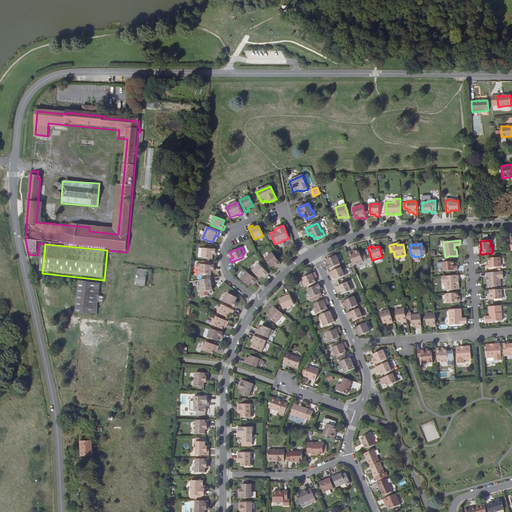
[(202,258),(213,259),(213,253),(216,253),(217,249),(203,248),(202,258)]
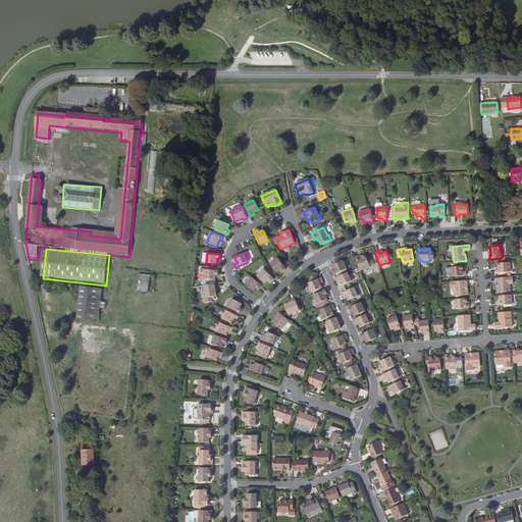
[(359,258),(355,259),(356,260),(357,263),(360,270),(363,269),(364,270),(370,267),(368,261),(365,255),(362,257),(362,258),(359,259),(359,258)]
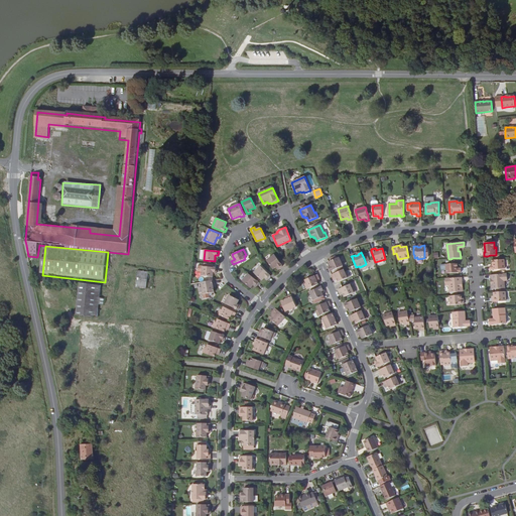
[(274,255),(267,260),(273,269),(277,266),(279,268),(282,266),(274,255)]
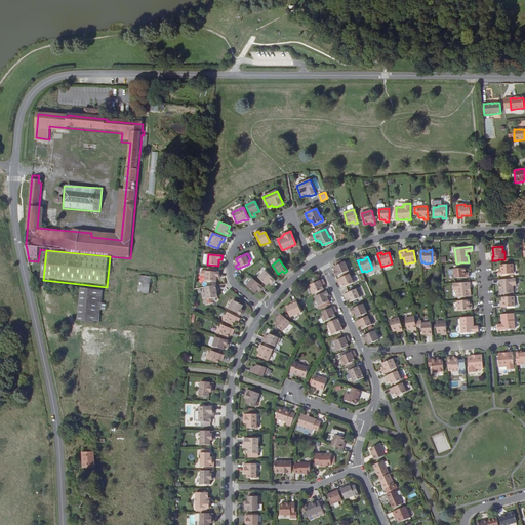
[(335,277),(349,271),(345,261),(334,267),(336,272),(334,273),(335,277)]
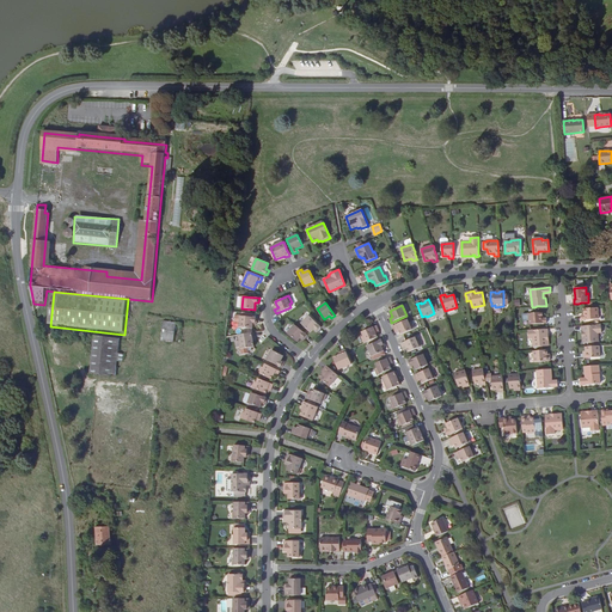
[(598,307),(583,308),(585,316),(581,316),(581,320),(599,319),(598,307)]
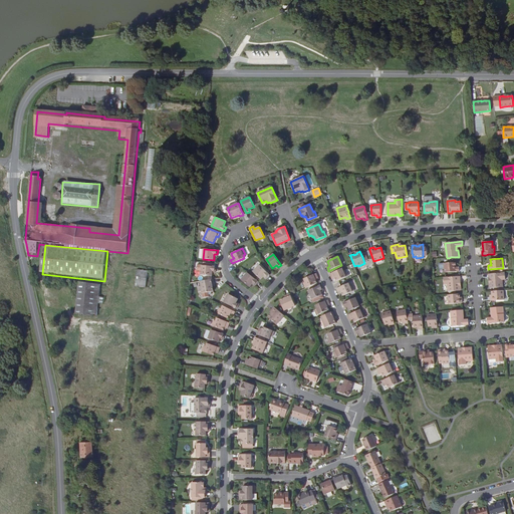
[(456,267),(456,262),(444,263),(445,272),(459,271),(459,267),(456,267)]
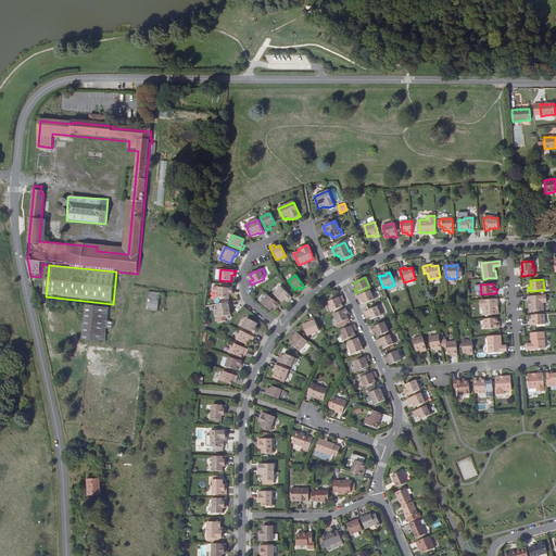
[(217,298),(229,299),(230,292),(232,293),(234,289),(218,287),(217,298)]
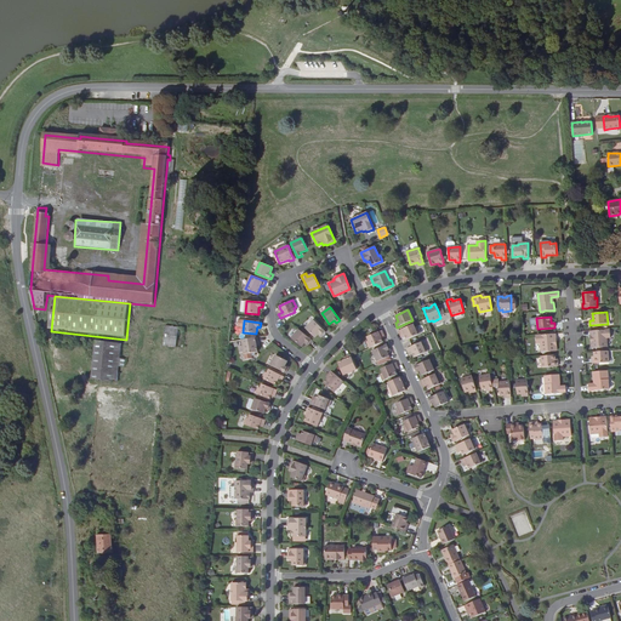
[(306,329),(315,337),(320,334),(323,336),(326,332),(314,320),(306,329)]
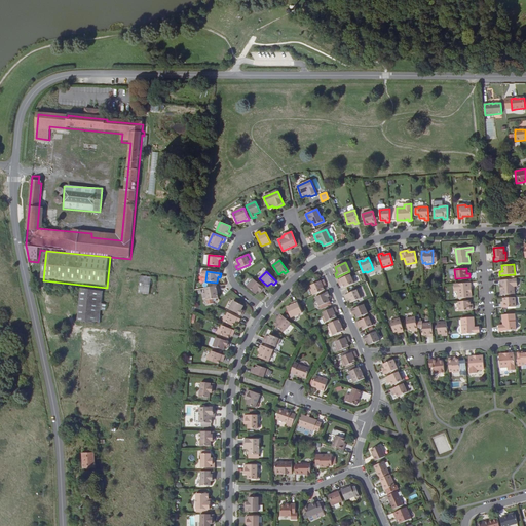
[(344,277),(338,280),(339,284),(343,283),(343,284),(343,285),(344,288),(355,283),(353,277),(351,278),(350,274),(345,276),(344,277)]
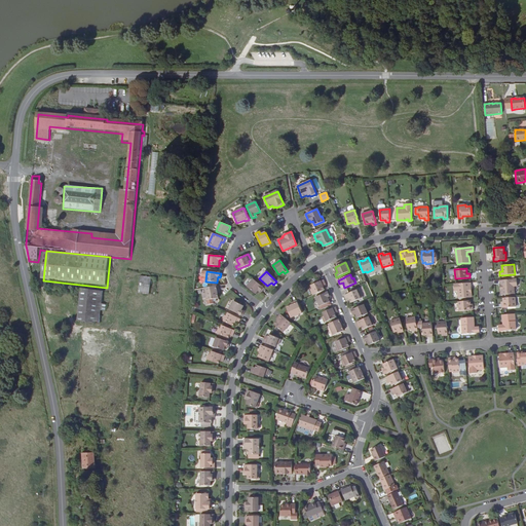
[(139,275),(138,293),(149,294),(150,276),(139,275)]
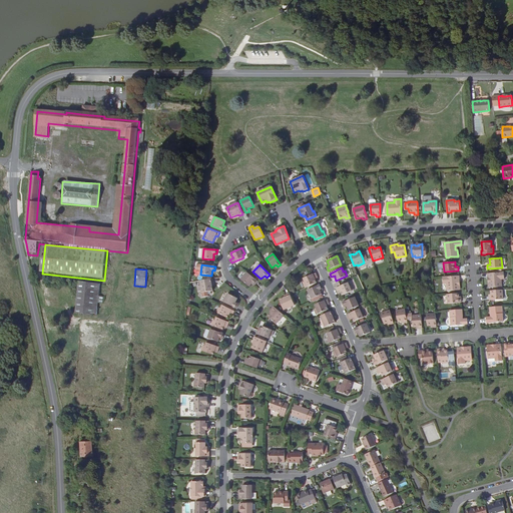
[(254,285),(258,282),(257,281),(253,278),(252,277),(247,273),(240,280),(249,287),(252,283),(254,285)]
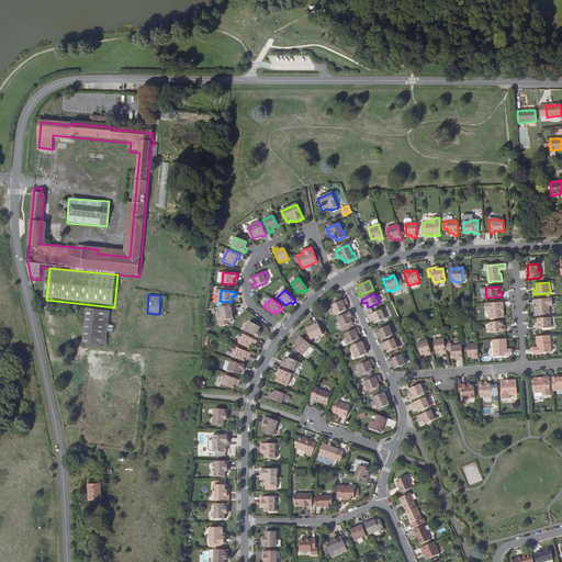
[(336,315),(347,310),(345,306),(344,305),(347,303),(346,299),(333,305),(334,308),(332,310),(334,315),(336,315)]
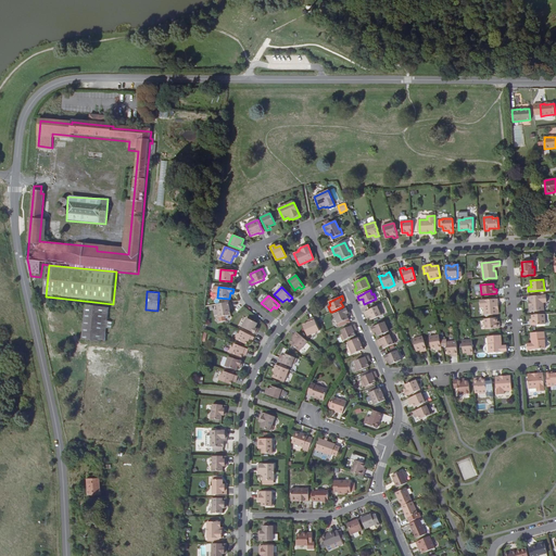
[(531,297),(528,297),(529,301),(531,301),(531,303),(530,303),(530,312),(544,311),(543,303),(546,302),(546,295),(540,295),(539,295),(532,297),(531,297)]
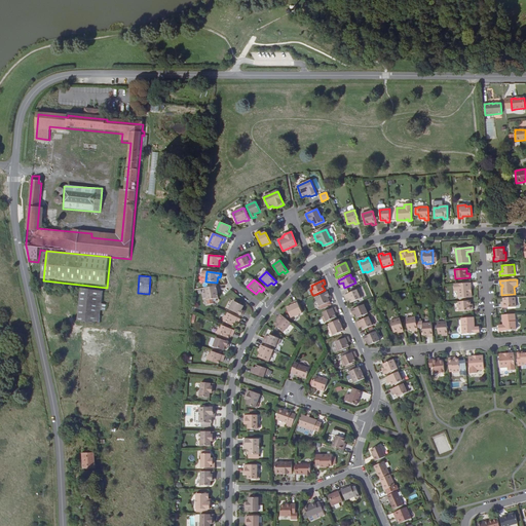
[(471,287),(471,283),(470,283),(461,284),(459,284),(454,285),(454,291),(457,291),(458,298),(471,297),(471,289),(468,289),(468,287),(471,287)]
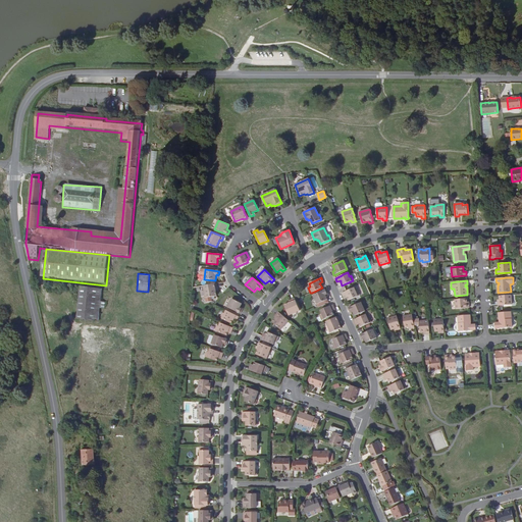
[(208,284),(203,285),(206,298),(216,296),(215,288),(217,288),(216,283),(209,284),(208,284)]
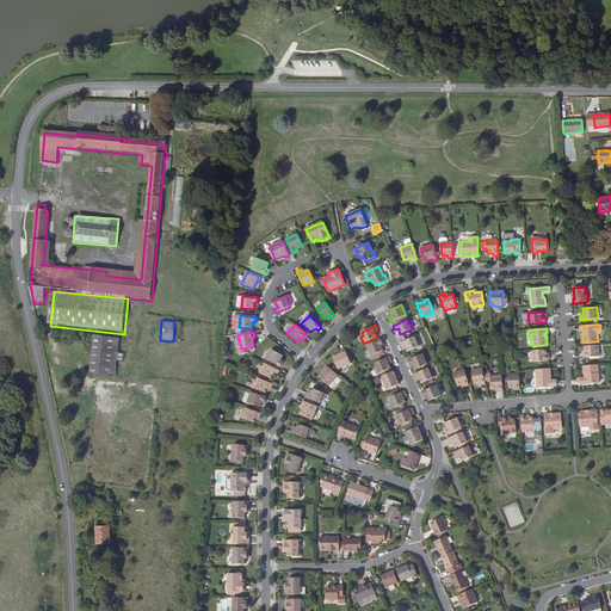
[(406,349),(407,352),(421,346),(419,340),(417,340),(414,337),(400,343),(402,347),(406,346),(406,347),(406,349)]
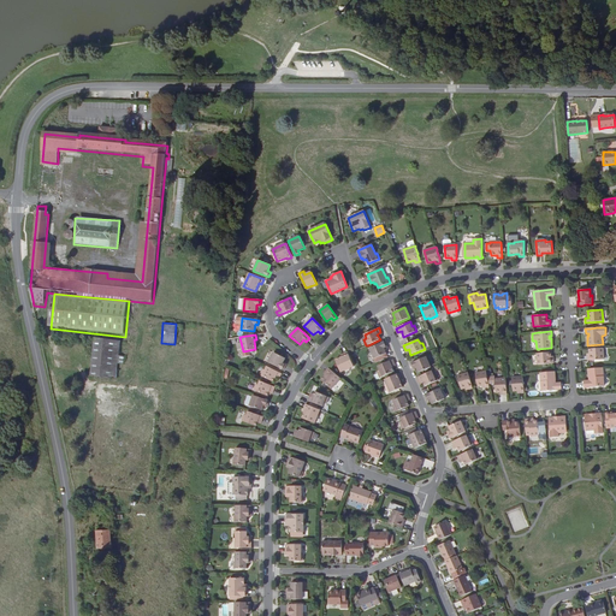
[(123,344),(96,341),(94,379),(119,381),(123,344)]
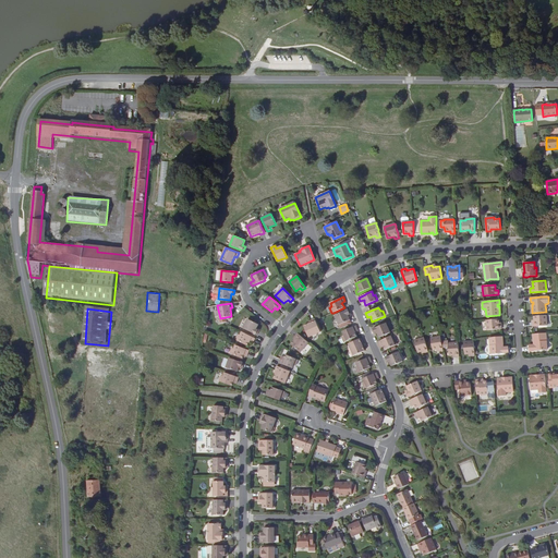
[(339,325),(350,320),(348,315),(350,314),(349,310),(335,315),(339,325)]
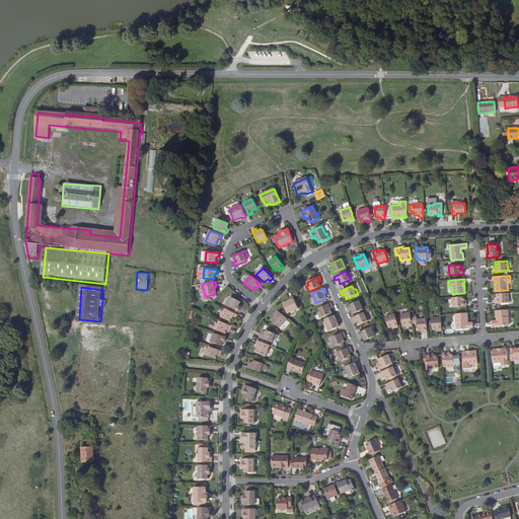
[(501,294),(497,294),(497,299),(495,300),(496,304),(509,303),(508,293),(502,294),(501,294)]
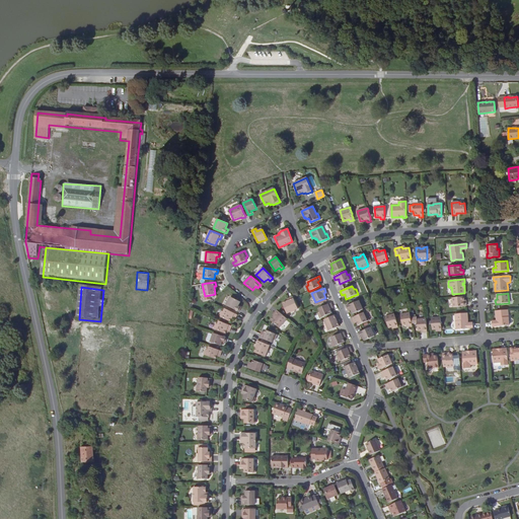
[(230,297),(226,305),(238,312),(240,308),(238,307),(240,302),(230,297)]
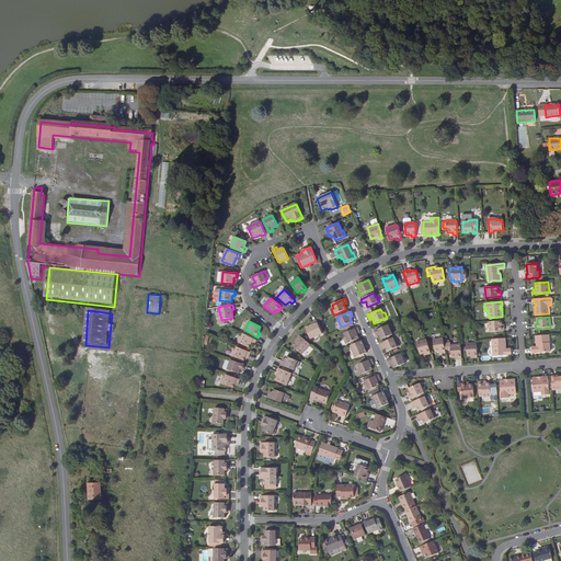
[(306,328),(310,339),(322,334),(317,321),(312,322),(313,324),(306,328)]
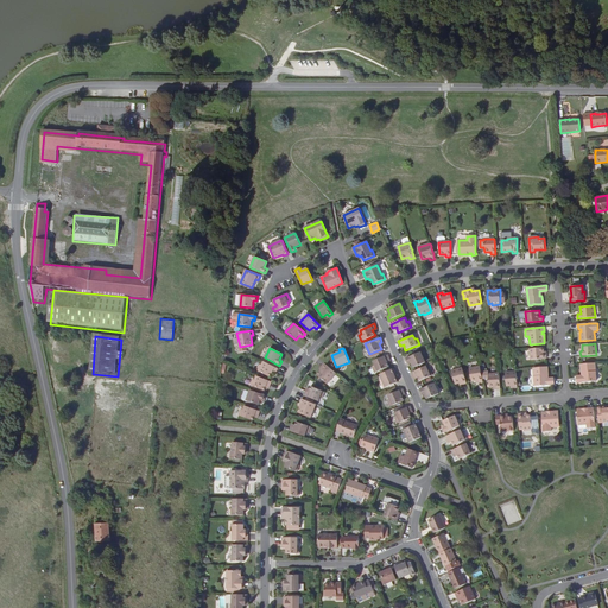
[(544,354),(543,348),(542,348),(534,348),(533,348),(530,349),(531,360),(546,359),(546,354),(544,354)]
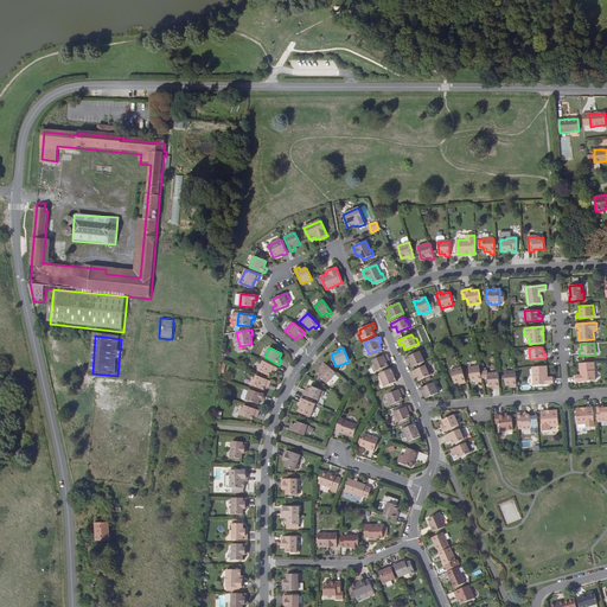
[(425,362),(420,351),(404,358),(407,363),(410,360),(413,368),(425,362)]
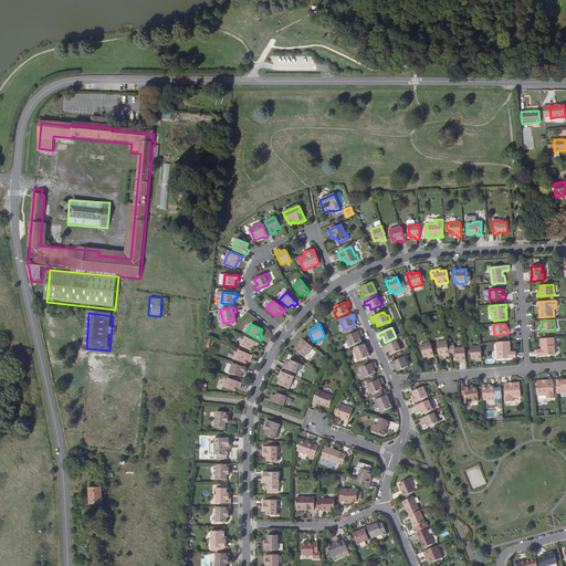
[(349,347),(362,342),(360,338),(359,337),(359,336),(363,334),(360,331),(347,336),(349,339),(347,341),(349,347)]
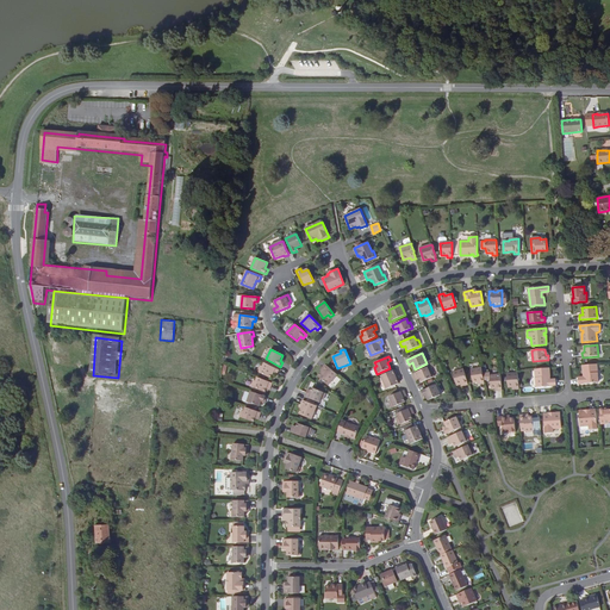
[(277,374),(279,371),(278,369),(274,367),(268,365),(265,362),(262,367),(261,366),(257,372),(271,378),(273,375),(272,374),(273,372),(277,374)]
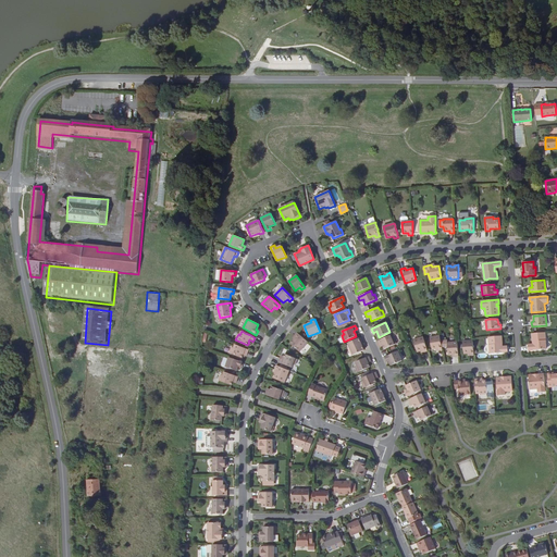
[(299,334),(297,333),(295,336),(296,337),(291,344),(300,353),(308,342),(301,336),(299,334)]
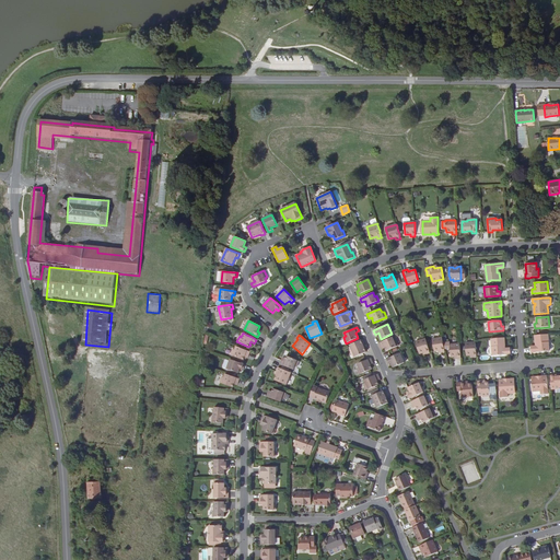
[(537,335),(535,336),(535,343),(537,342),(538,348),(531,348),(531,352),(549,351),(548,335),(547,335),(538,335),(537,335)]
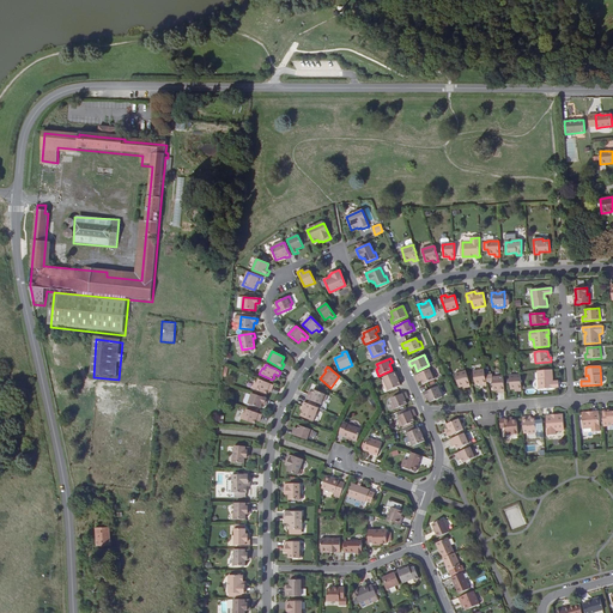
[(419,374),(416,376),(417,380),(420,378),(422,380),(422,381),(423,384),(436,378),(434,372),(431,374),(430,369),(420,374),(419,374)]
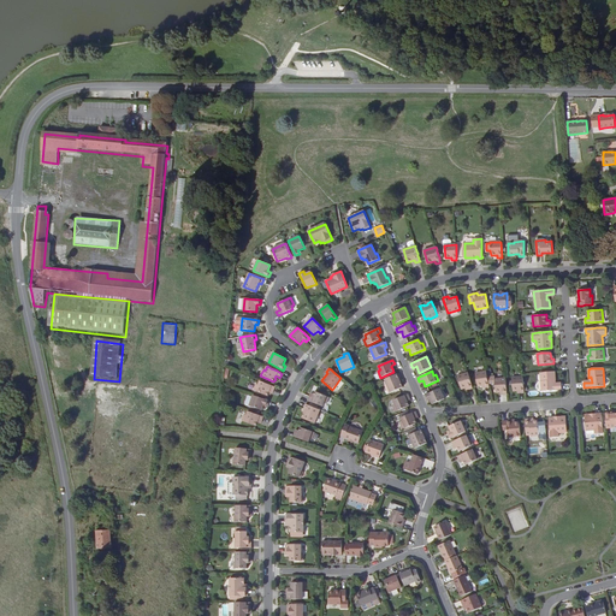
[(487,375),(486,372),(475,373),(478,386),(484,385),(485,388),(489,386),(487,375)]
